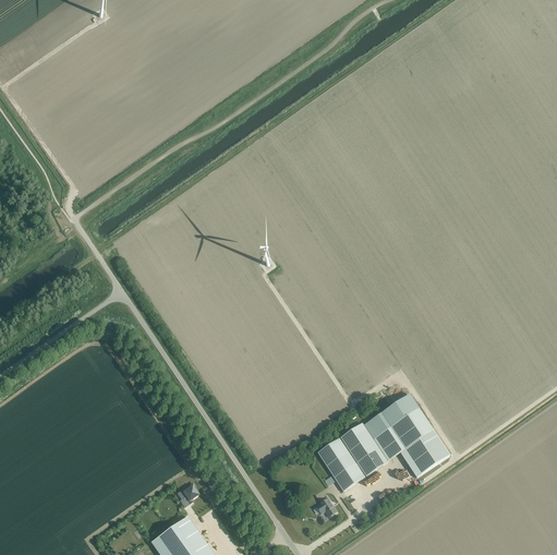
[(408,393),(380,411),(390,425),(421,472),(449,454),(418,407),(408,393)]
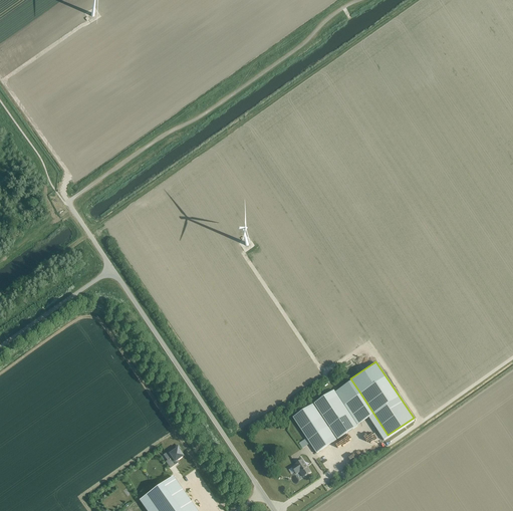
[(313,402),(328,425),(327,426),(312,403),(292,416),(315,450),(335,437),(330,429),(331,429),(336,437),(356,423),(342,403),(333,389),(313,402)]
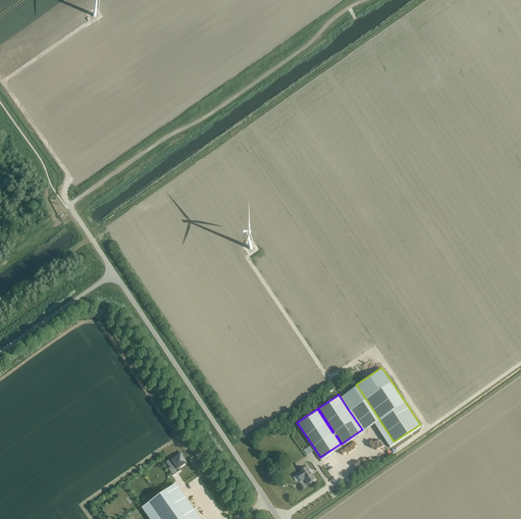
[(172,472),(176,469),(179,467),(178,465),(185,461),(180,454),(177,451),(168,458),(172,464),(168,466),(172,472)]
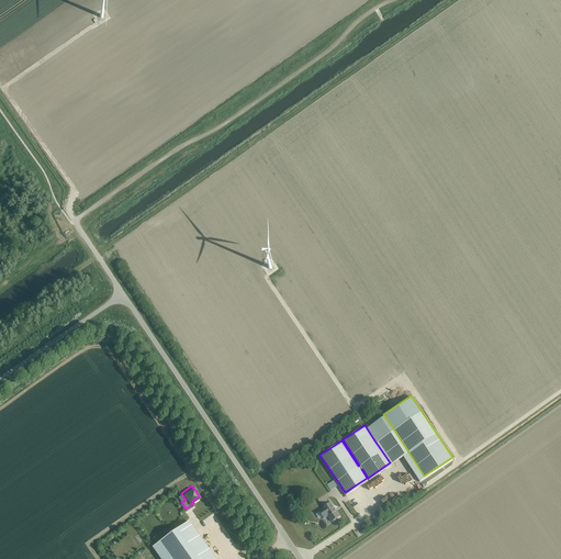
[(326,513),(331,518),(338,514),(338,513),(333,506),(334,506),(334,505),(329,500),(322,506),(318,509),(323,515),(326,513)]
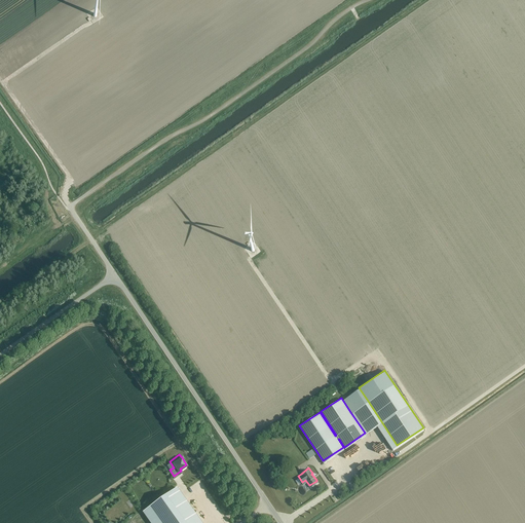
[(202,522),(179,490),(176,485),(142,509),(152,522),(202,522)]
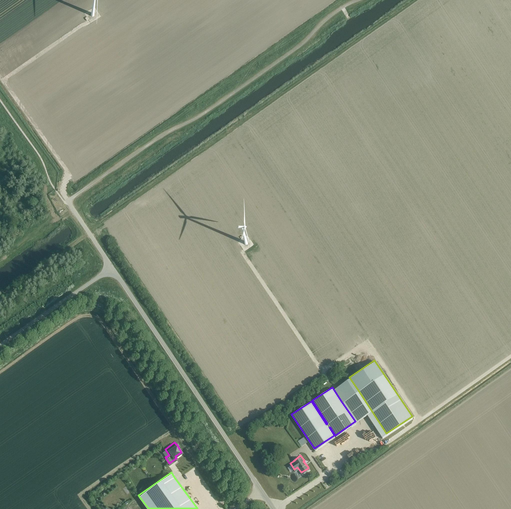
[(197,483),(202,490),(207,487),(203,482),(203,483),(201,480),(197,483)]
